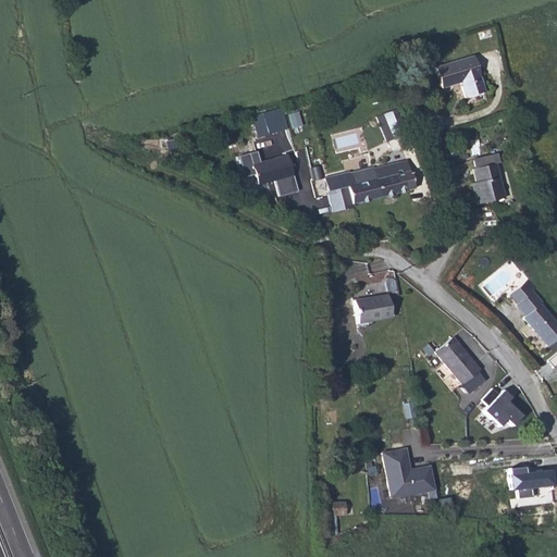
[(483,93),(471,54),(433,66),(440,87),(458,82),(462,98),(483,93)]
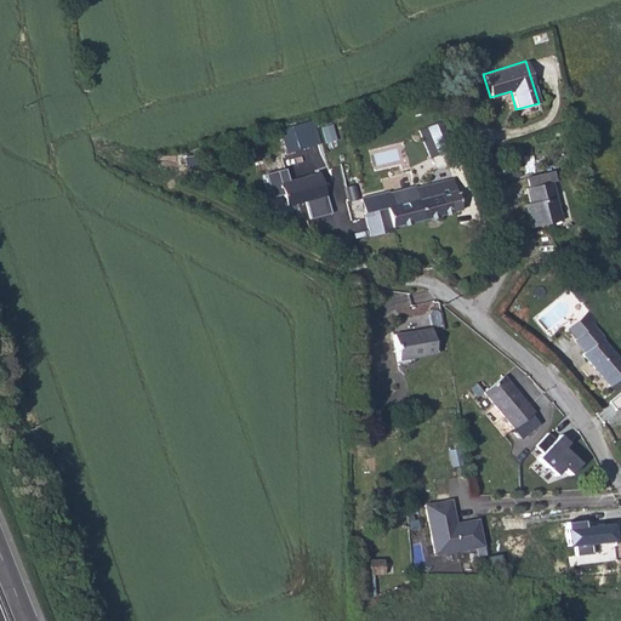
[(426,126),(437,155),(454,149),(443,120),(426,126)]
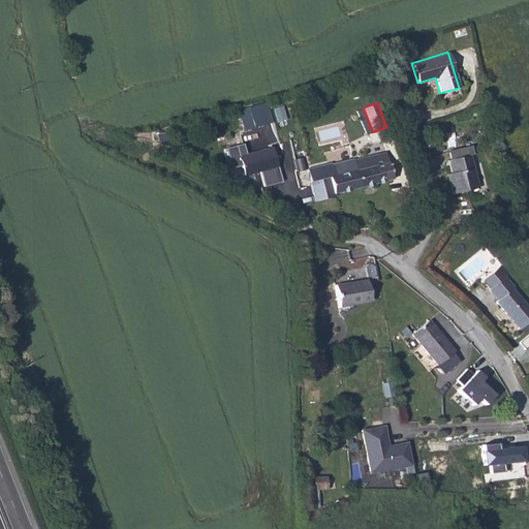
[(274,122),(269,103),(240,111),(245,131),(274,122)]
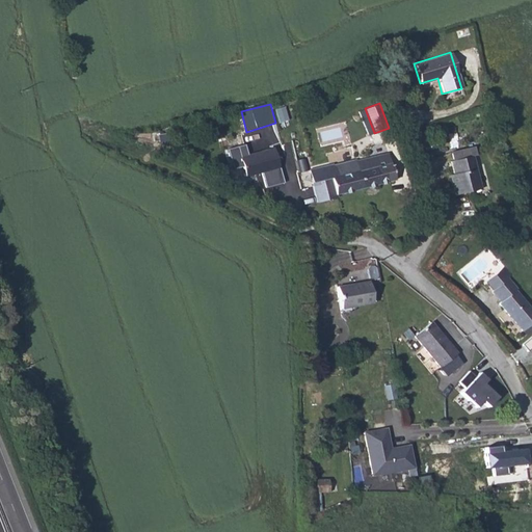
[(284,183),(273,147),(250,155),(246,144),(230,149),(234,169),(242,166),(245,179),(263,174),(267,187),(284,183)]
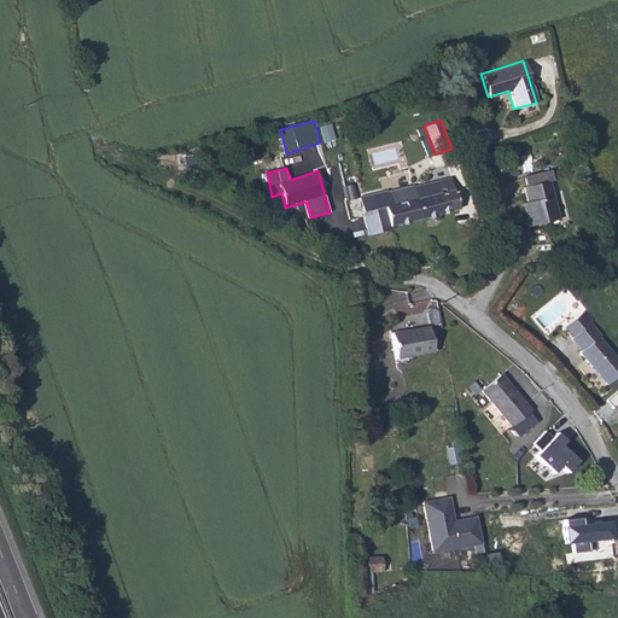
[(449,176),(414,181),(424,219),(455,209),(449,176)]
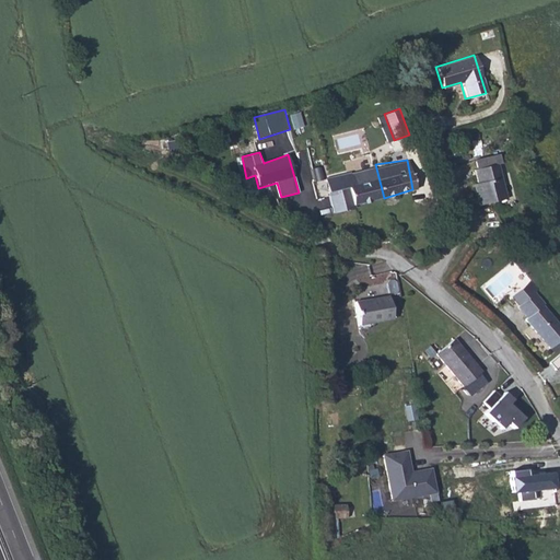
[(384,198),(375,164),(326,177),(336,213),(348,210),(342,190),(352,187),(357,206),(384,198)]
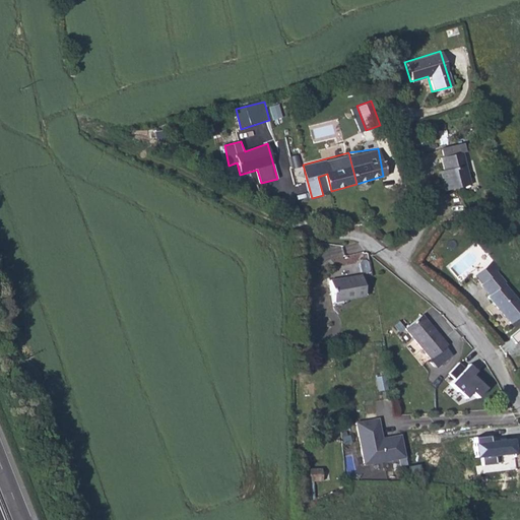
[(469,185),(461,153),(440,159),(444,178),(441,179),(445,191),(469,185)]
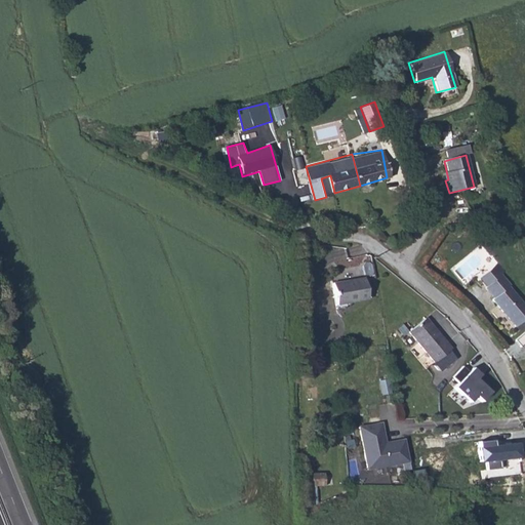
[(357,256),(346,258),(348,266),(359,264),(357,256)]
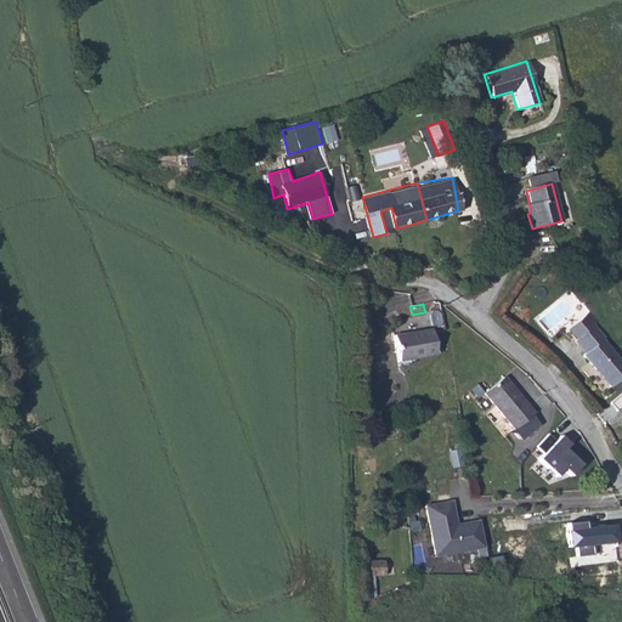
[(572,340),(591,326),(594,323),(587,315),(566,332),(572,340)]
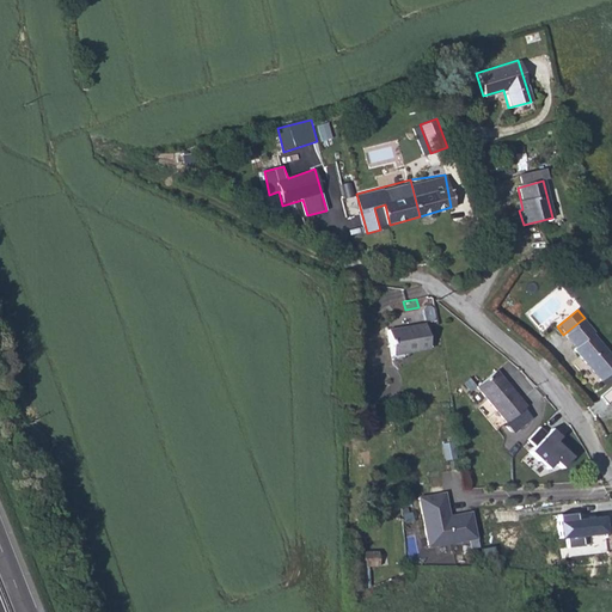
[(591,331),(581,320),(563,335),(571,346),(569,347),(597,381),(611,368),(611,363),(588,334),(591,331)]
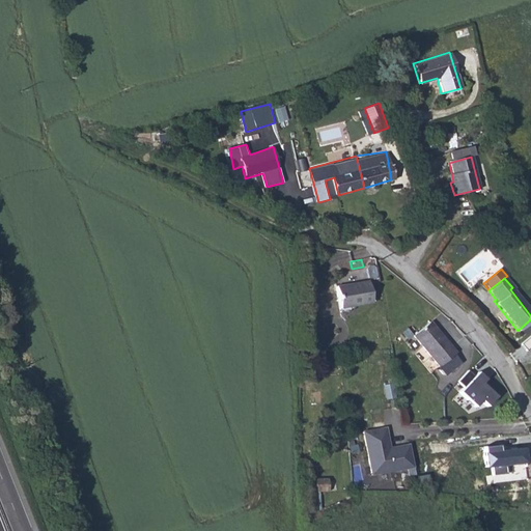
[(338,309),(369,304),(366,281),(334,286),(338,309)]
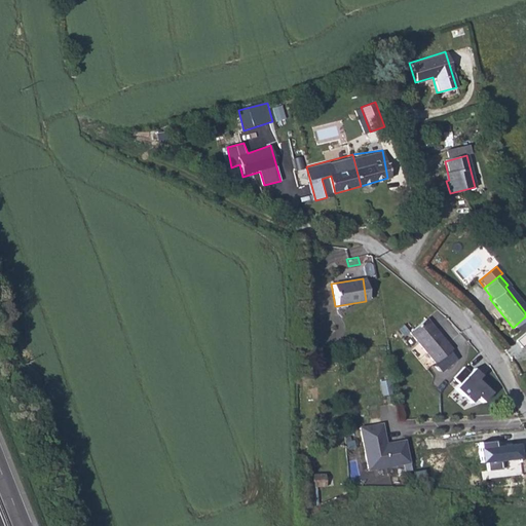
[(454,358),(456,355),(433,323),(415,335),(439,368),(441,367),(454,358)]
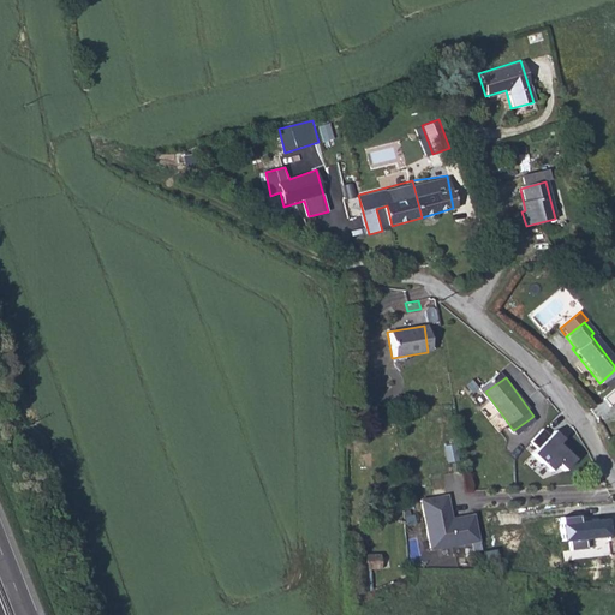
[(614,386),(602,398),(610,407),(614,404),(614,386)]
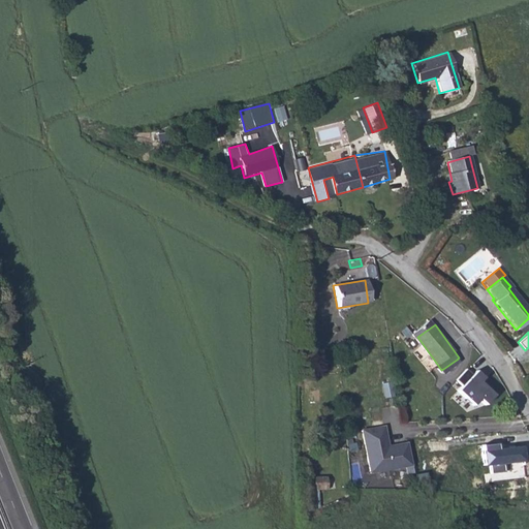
[(457,360),(443,369),(449,378),(463,368),(457,360)]
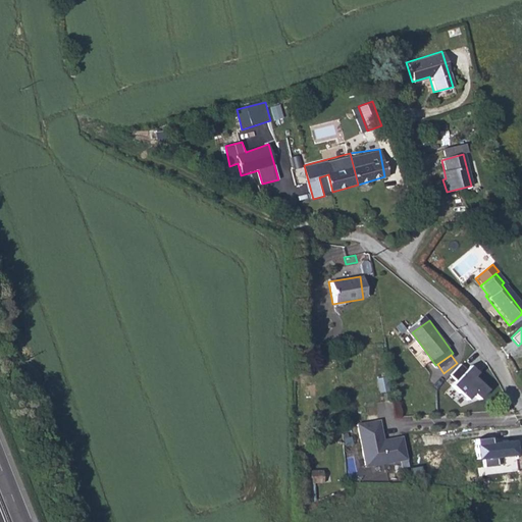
[(466,370),(460,365),(450,376),(456,382),(451,387),(467,404),(479,402),(489,392),(475,377),(478,374),(470,366),(466,370)]
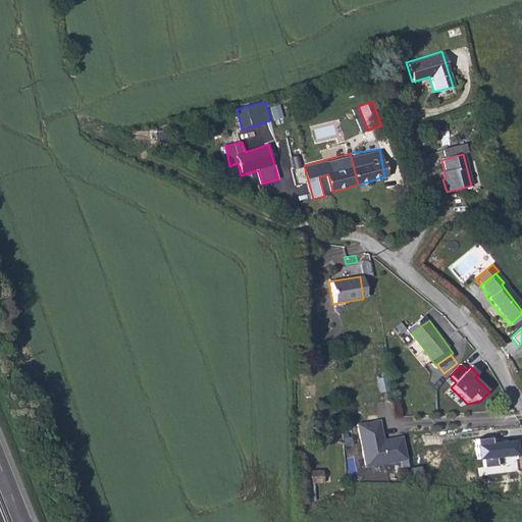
[(375,425),(353,428),(359,471),(402,464),(398,441),(378,445),(375,425)]
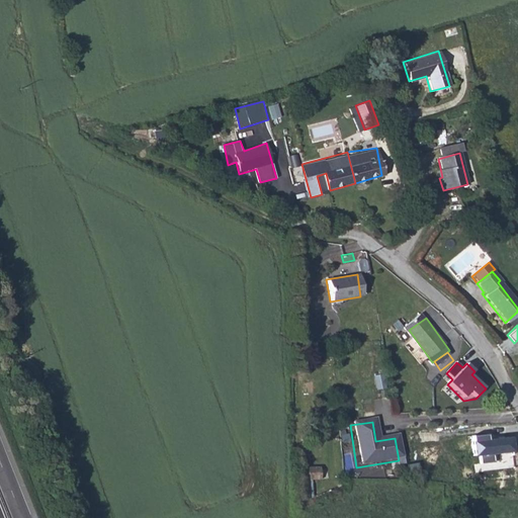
[(510,451),(508,438),(489,440),(488,433),(469,435),(471,456),(481,455),(482,464),(493,462),(492,454),(510,451)]
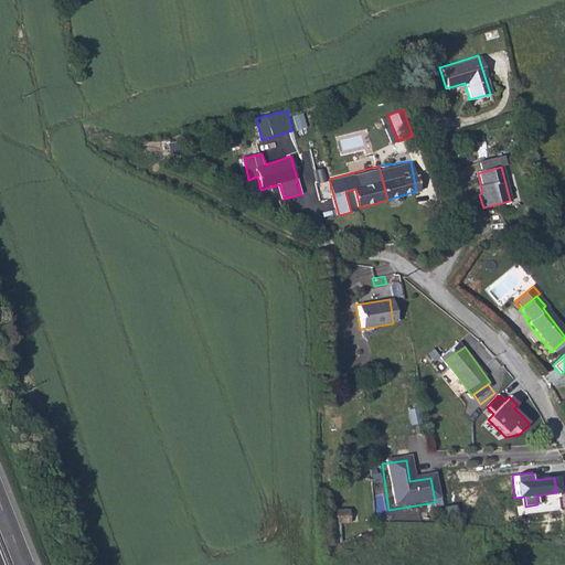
[(349,509),(332,509),(332,521),(349,521),(349,509)]
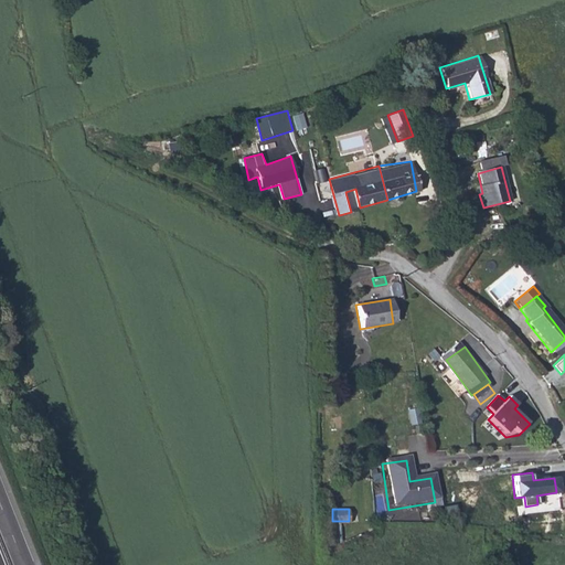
All buildings are outlined.
